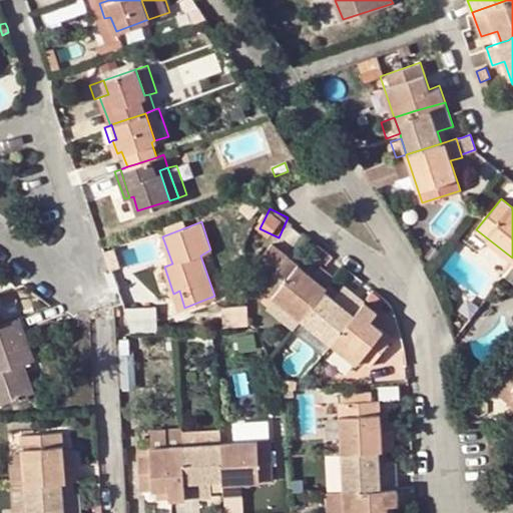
[(270,278),(288,255),(273,242),(254,266),(270,278)]
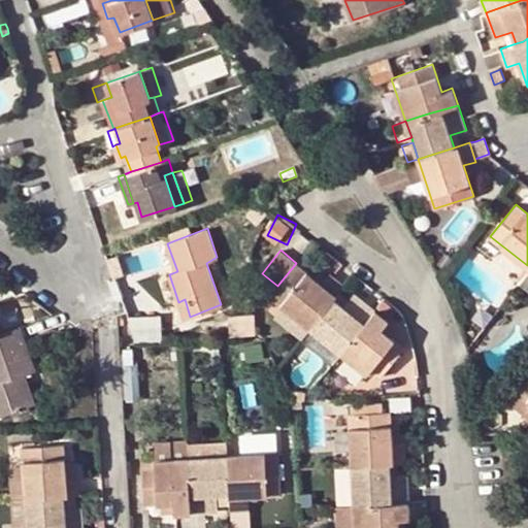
[(444,268),(451,261),(443,256),(437,264),(444,268)]
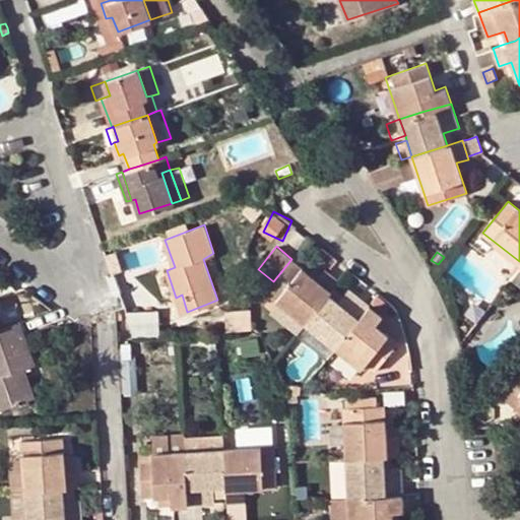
[(333,286),(338,280),(323,268),(322,271),(315,277),(305,269),(291,259),(273,281),(266,289),(280,301),(306,322),(318,307),(328,294),(333,286)]
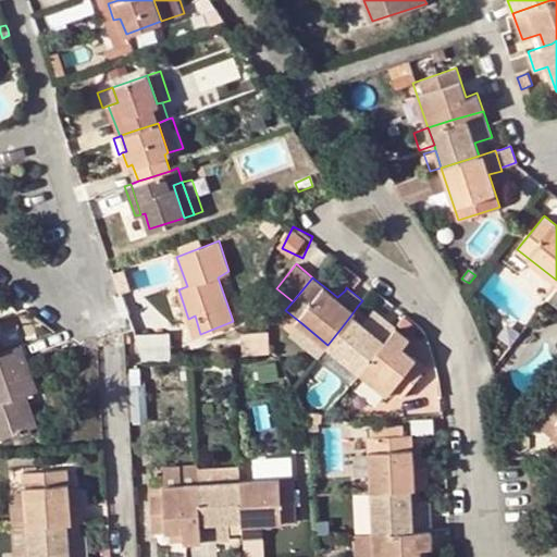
[(345,291),(334,281),(326,288),(337,297),(345,291)]
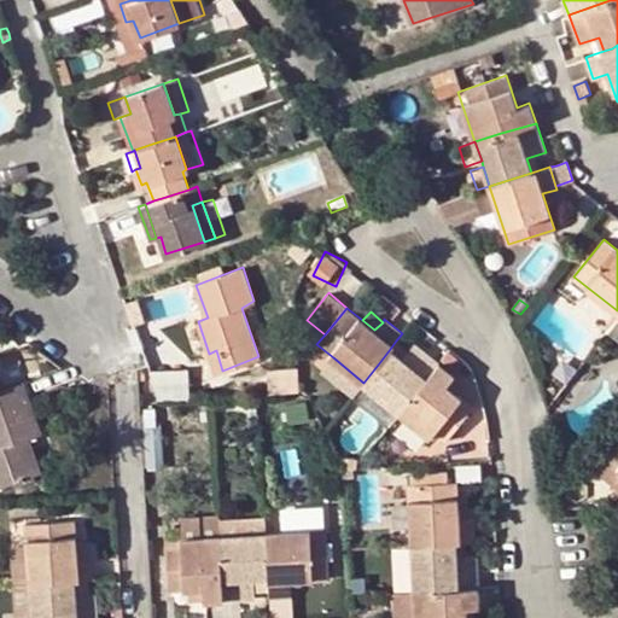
[(617,314),(607,328),(617,336),(617,314)]
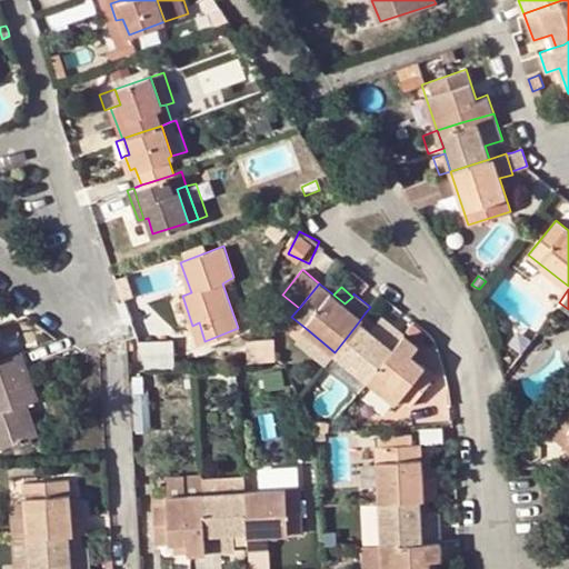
[(376,322),(365,313),(359,321),(369,330),(376,322)]
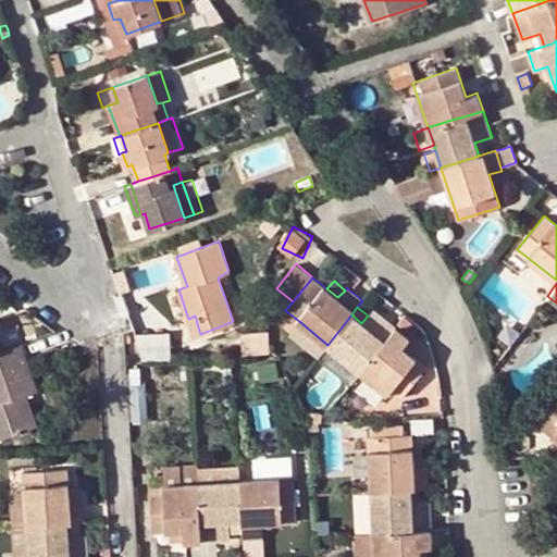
[(336,351),(360,371),(366,363),(395,326),(373,309),(368,316),(361,323),(351,314),(341,329),(327,345),(336,351)]
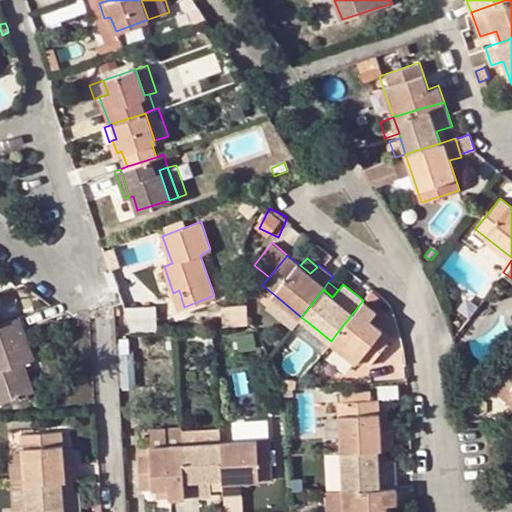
[(179,290),(173,293),(178,309),(184,307),(179,290)]
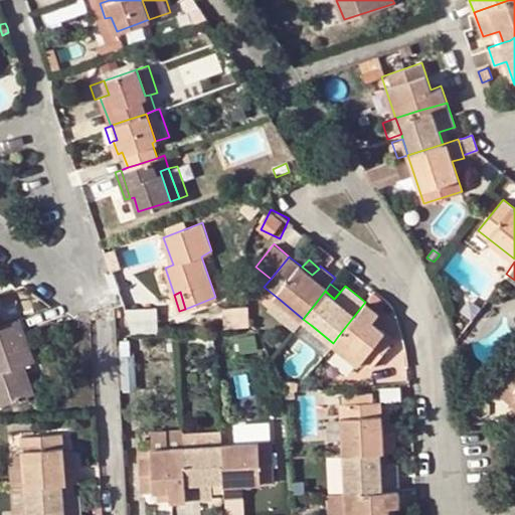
[(303,319),(278,298),(270,308),(296,329),(303,319)]
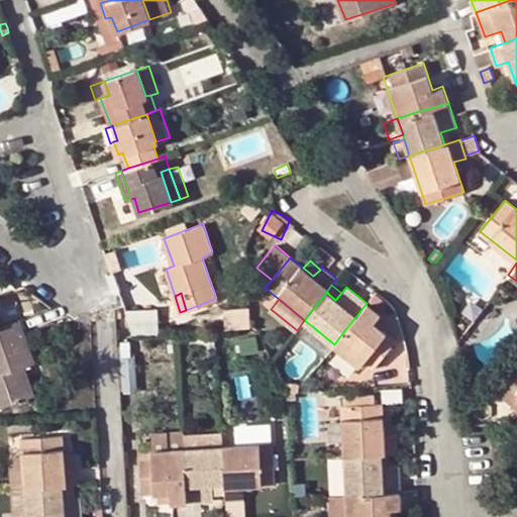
[(339,337),(334,344),(360,366),(365,360),(373,369),(395,339),(374,322),(381,314),(367,303),(339,337)]
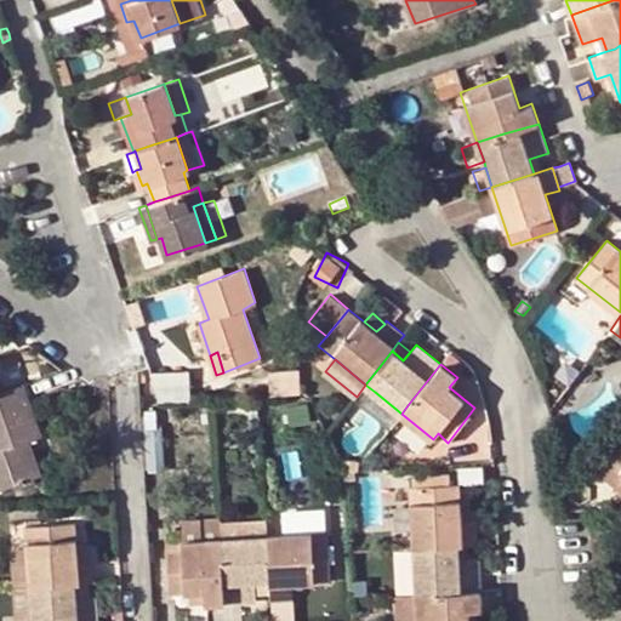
[(570,381),(562,374),(553,385),(562,392),(570,381)]
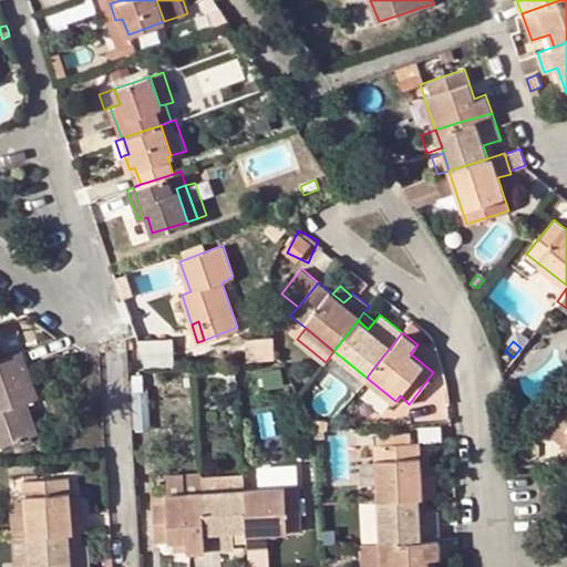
[(37,395),(20,351),(4,357),(0,358),(0,444),(35,432),(24,401),(37,395)]
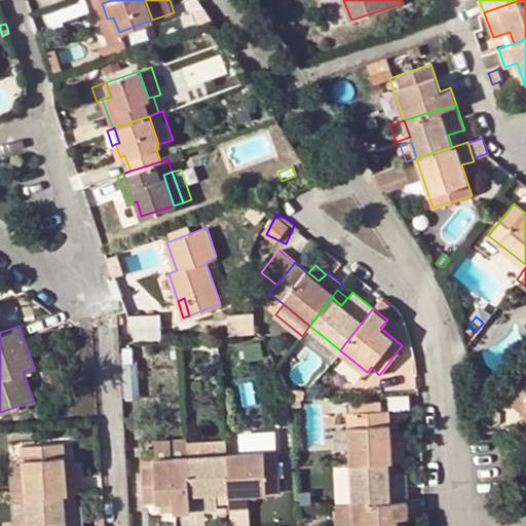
[(143,404),(139,353),(124,354),(128,405),(143,404)]
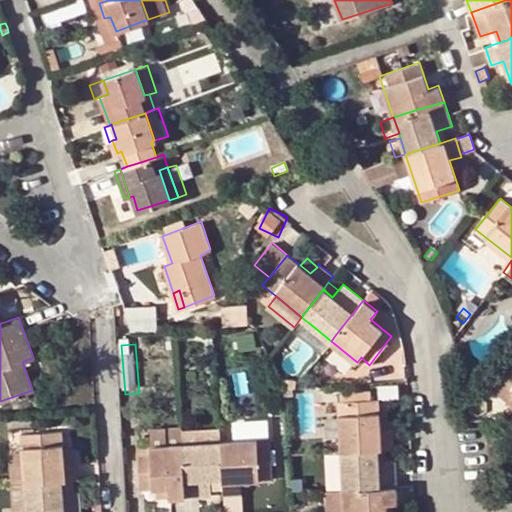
[(286,378),(285,387),(295,387),(297,379),(286,378)]
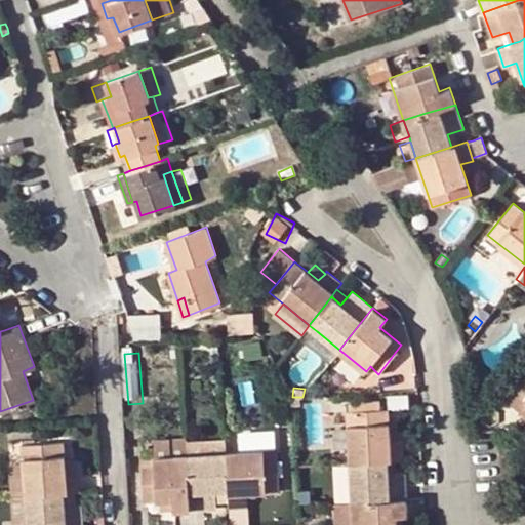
[(352,401),(352,410),(382,408),(382,399),(352,401)]
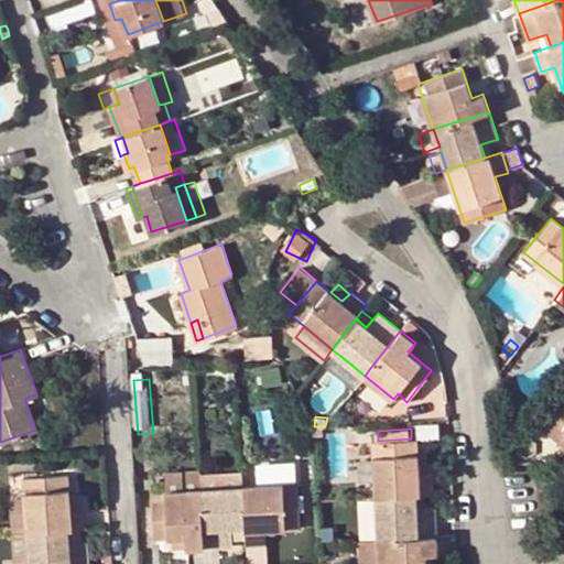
[(375,489),(375,496),(415,494),(433,492),(432,472),(419,474),(416,438),(411,438),(372,441),(375,489)]
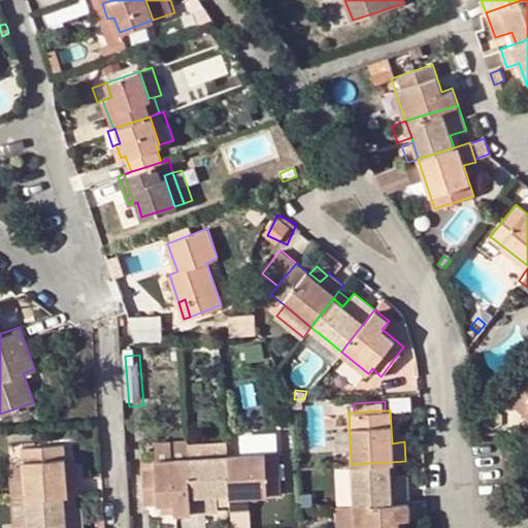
[(154,440),(154,459),(188,458),(186,441),(186,439),(154,440)]
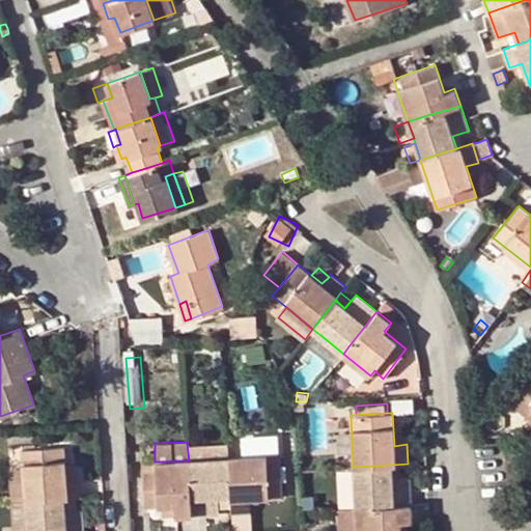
[(207,459),(228,458),(227,442),(187,444),(189,460),(207,459)]
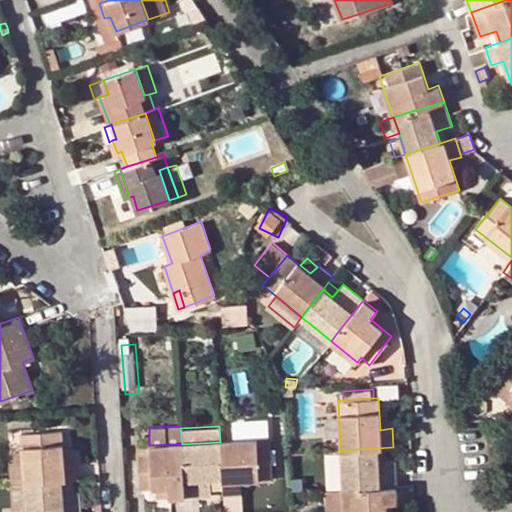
[(62,481),(78,478),(76,461),(64,461),(63,448),(62,429),(21,433),(23,449),(26,482),(62,481)]
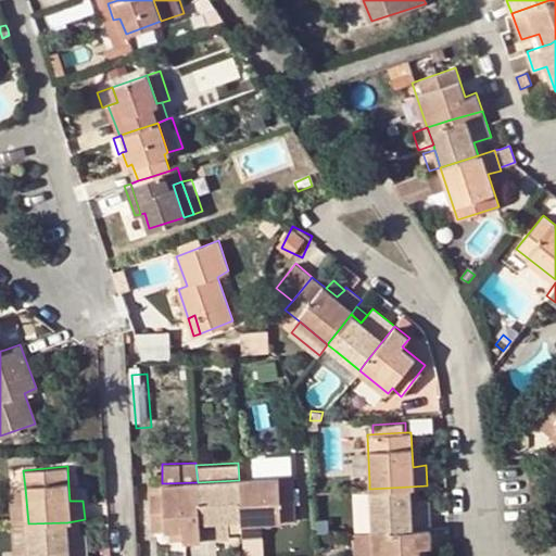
[(241,518),(242,534),(263,533),(263,521),(295,520),(293,478),(239,480),(241,518)]
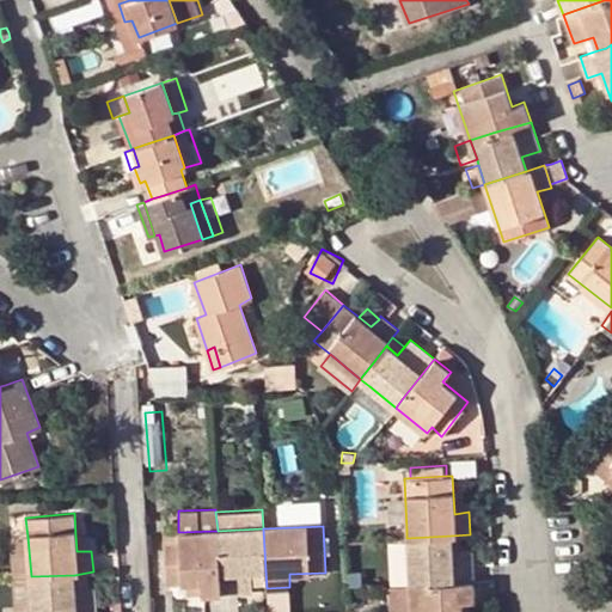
[(218,531),(221,592),(254,591),(254,585),(252,570),(265,570),(263,528),(239,530),(218,531)]
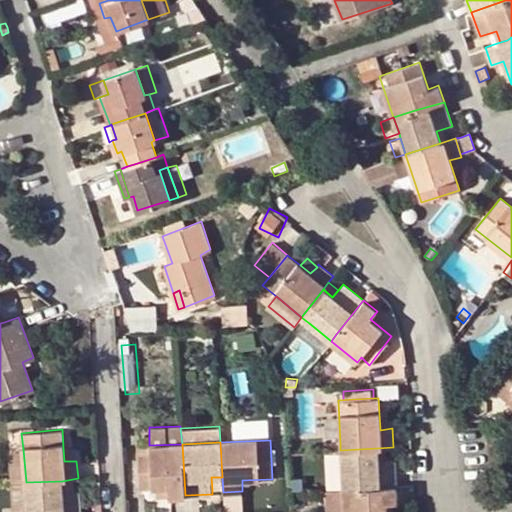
[(169,496),(185,495),(182,444),(149,445),(150,453),(139,453),(141,487),(158,487),(168,486),(169,496)]
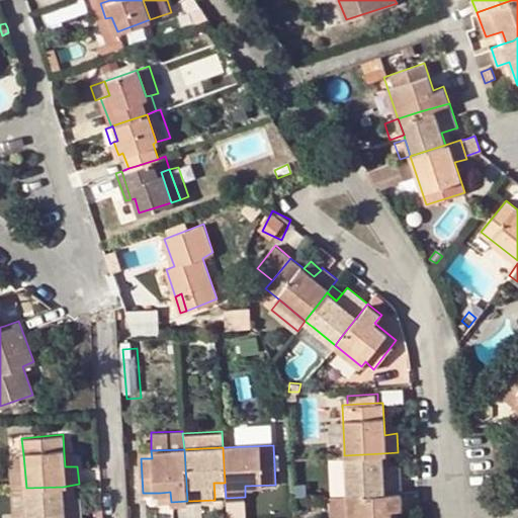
[(140,450),(141,458),(152,458),(151,450),(140,450)]
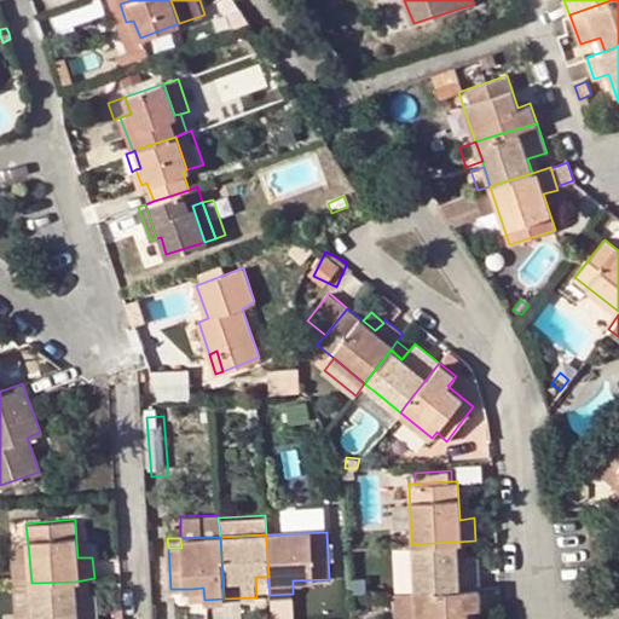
[(91,541),(76,542),(77,557),(92,557),(91,541)]
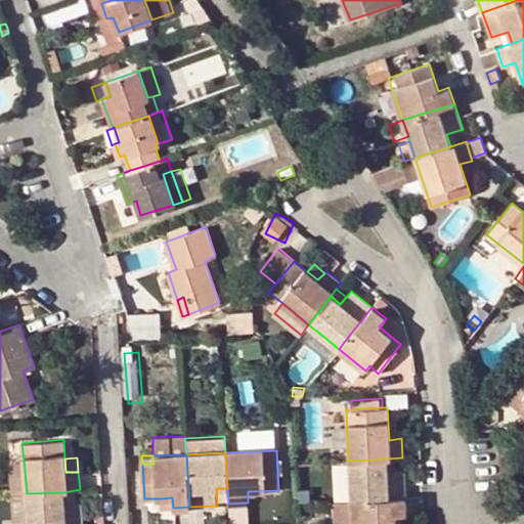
[(386,459),(348,461),(351,499),(405,496),(403,470),(387,471),(386,459)]
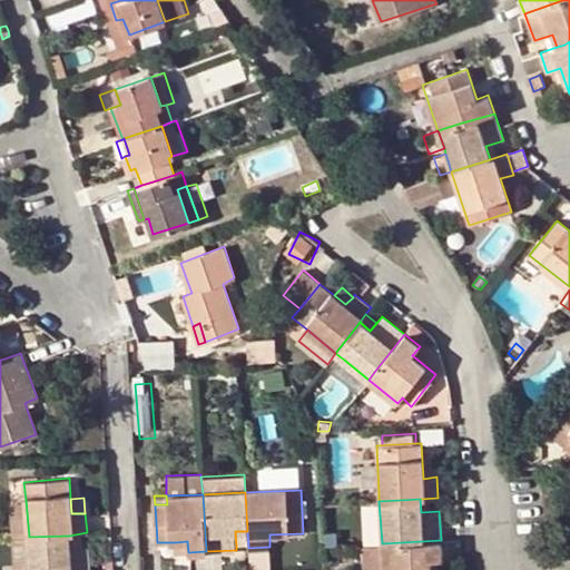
[(29,537),(26,500),(11,501),(13,538),(29,537)]
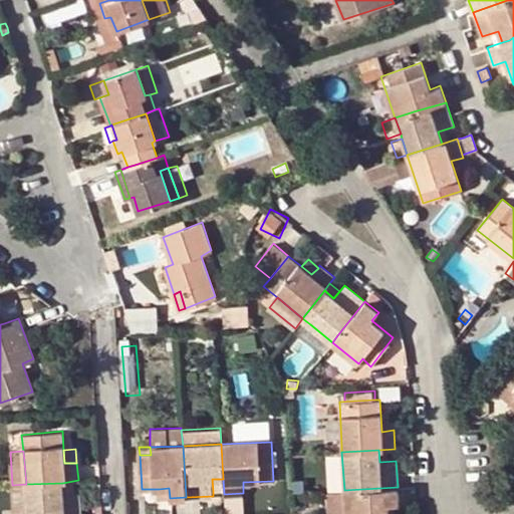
[(212,479),(213,491),(223,491),(223,479),(212,479)]
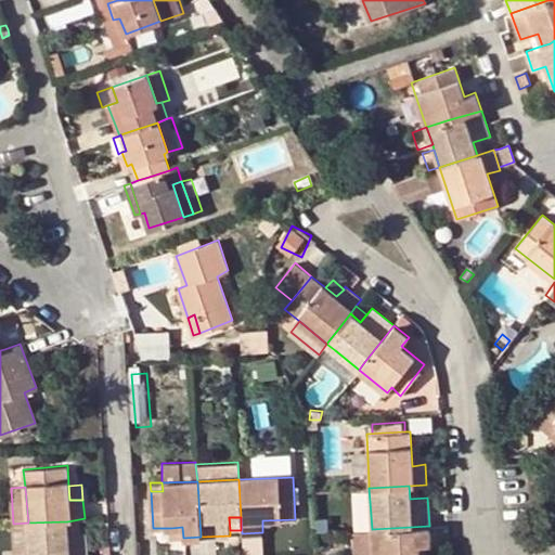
[(29,536),(29,554),(87,554),(85,532),(68,532),(67,521),(28,523),(29,536)]
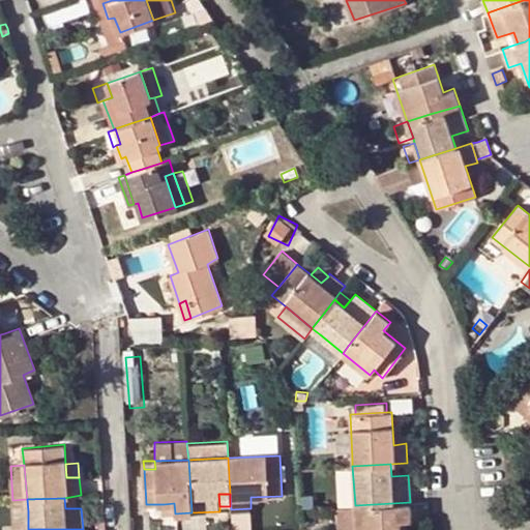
[(410,502),(355,505),(356,529),(398,529),(398,522),(411,521),(410,502)]
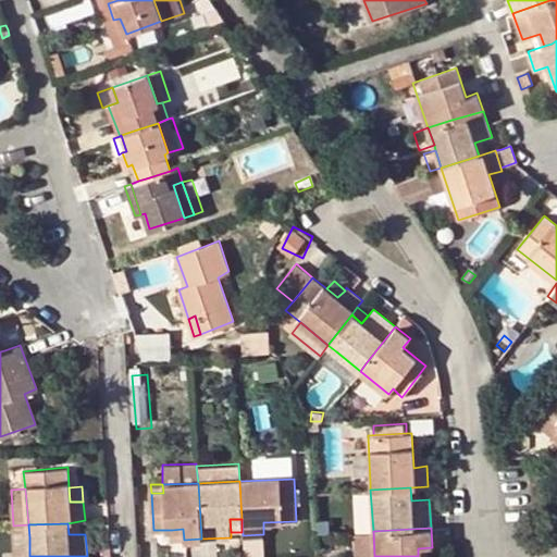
[(183,529),(172,530),(172,541),(184,540),(183,529)]
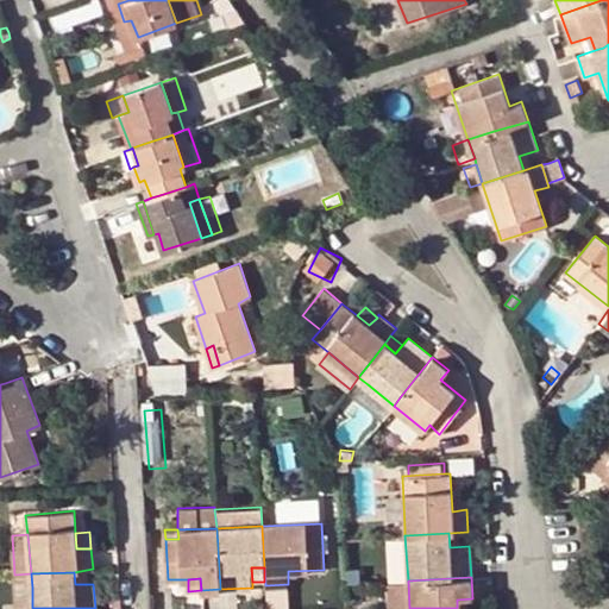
[(409,608),(408,581),(388,582),(389,608),(409,608)]
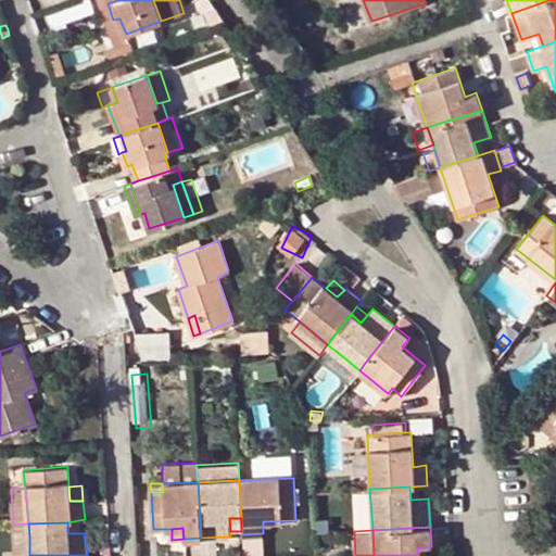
[(242,534),(243,555),(256,555),(257,555),(257,534),(242,534)]
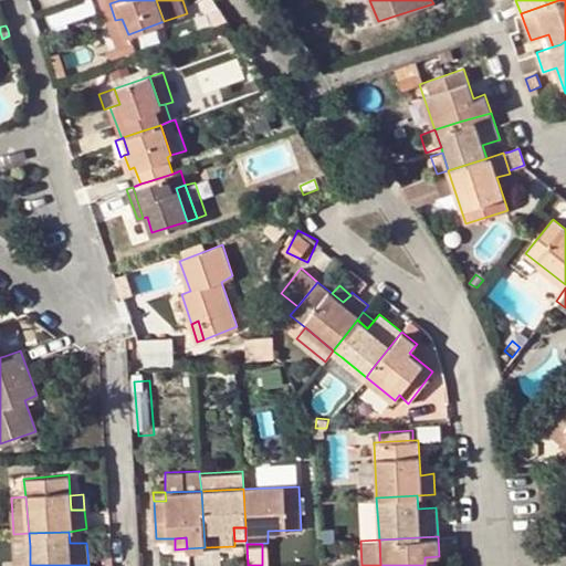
[(17,565),(30,565),(30,546),(16,547),(17,565)]
